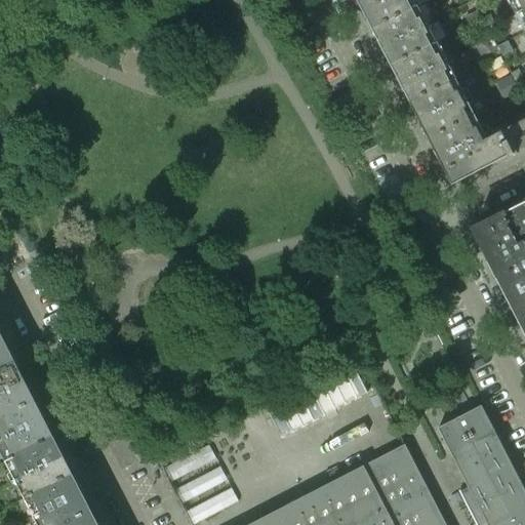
[(357,0),(363,10),(384,0),(357,0)]
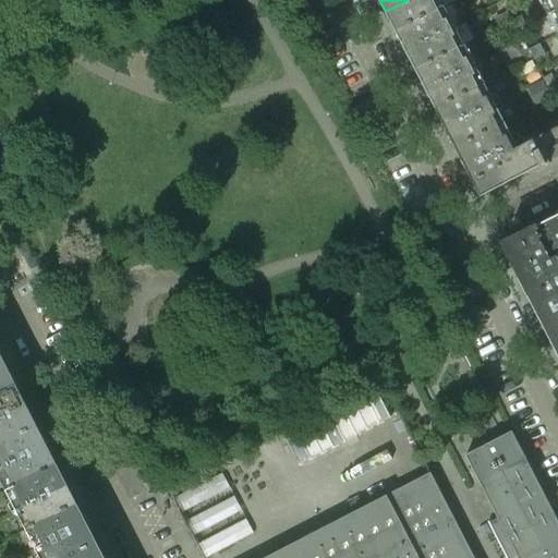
[(440,0),(408,0),(386,11),(396,32),(445,7),(440,0)]
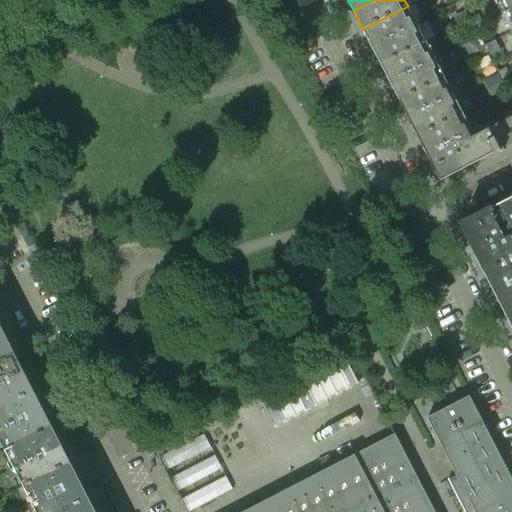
[(460,0),(465,8),(472,5),(469,0),(460,0)]
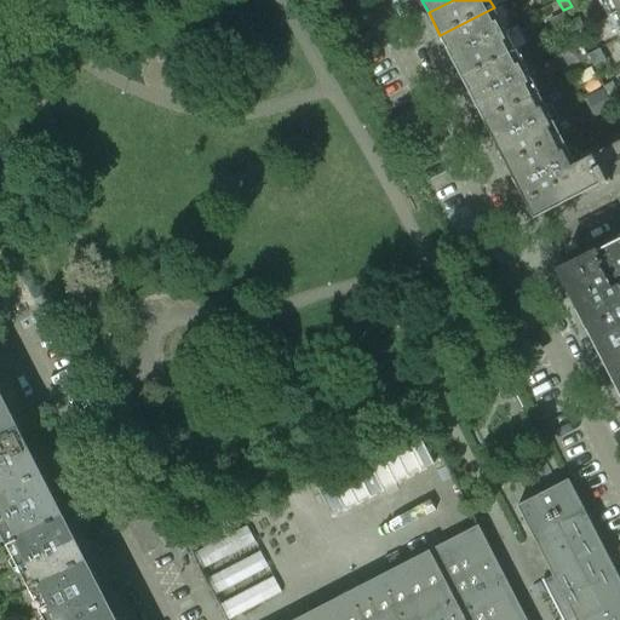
[(619,0),(598,0),(607,17),(619,9),(619,0)]
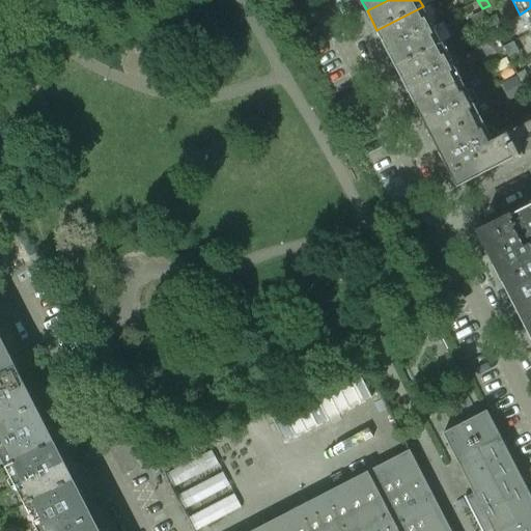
[(423,6),(376,30),(386,48),(432,24),(423,6)]
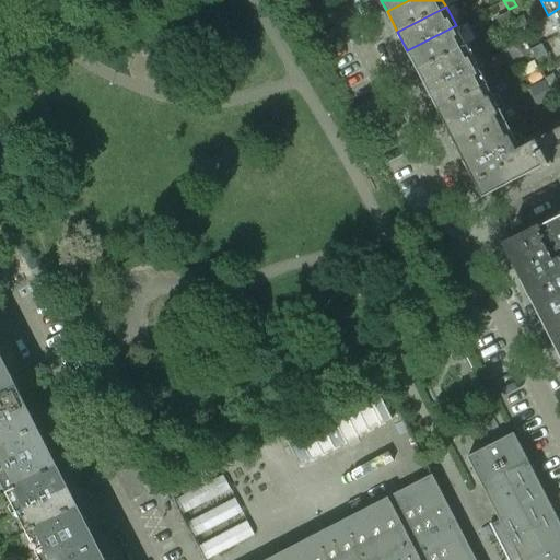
[(559,8),(548,15),(558,33),(559,31),(559,8)]
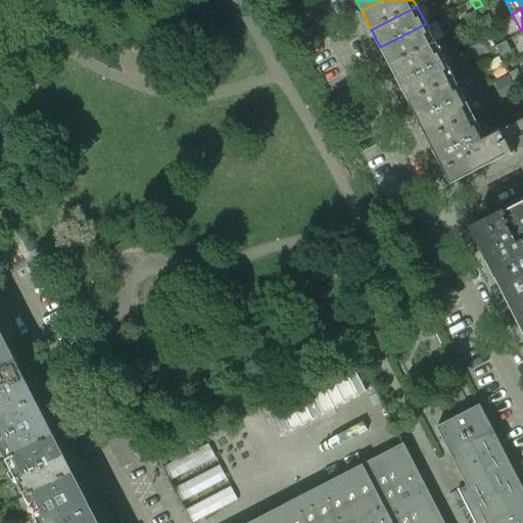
[(426,24),(380,47),(389,64),(435,41),(426,24)]
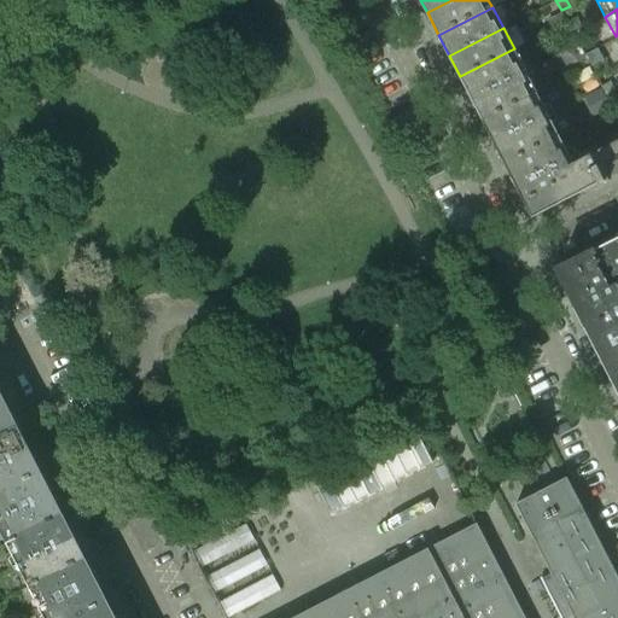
[(514,48),(460,76),(471,98),(525,70),(514,48)]
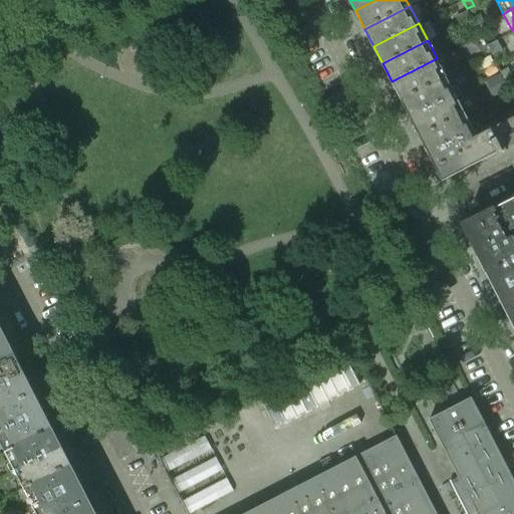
[(437,58),(392,81),(402,98),(446,76),(437,58)]
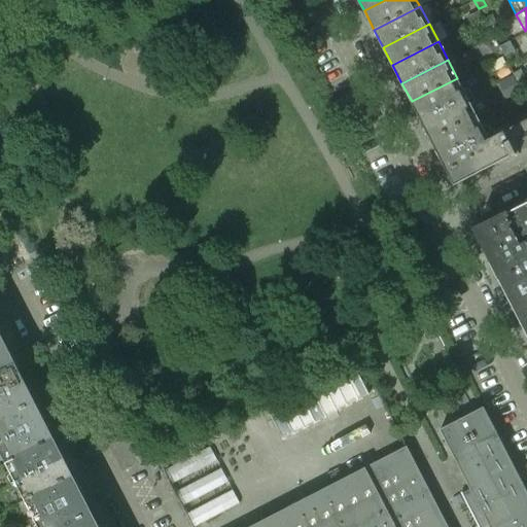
[(523,77),(514,60),(506,63),(516,81),(523,77)]
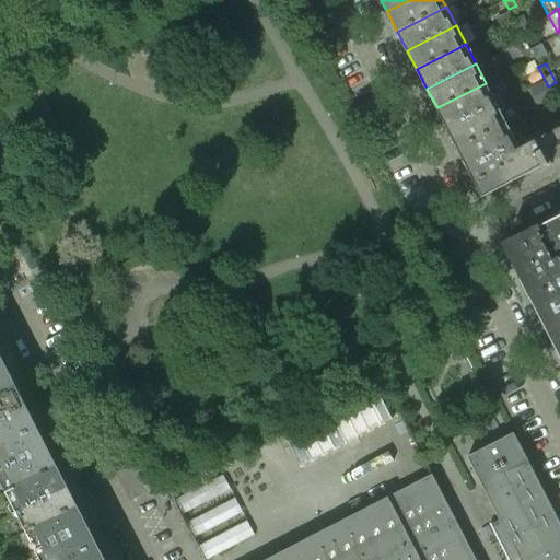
[(486,83),(438,107),(447,127),(496,102),(486,83)]
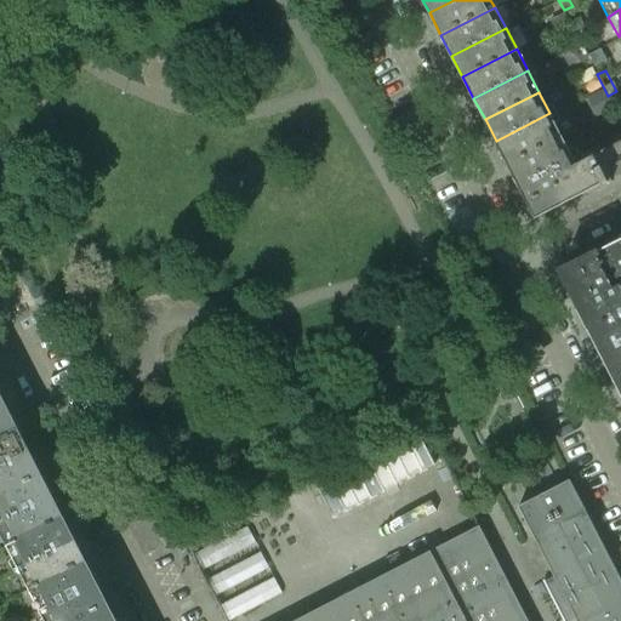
[(550,113),(496,141),(507,163),(560,135),(550,113)]
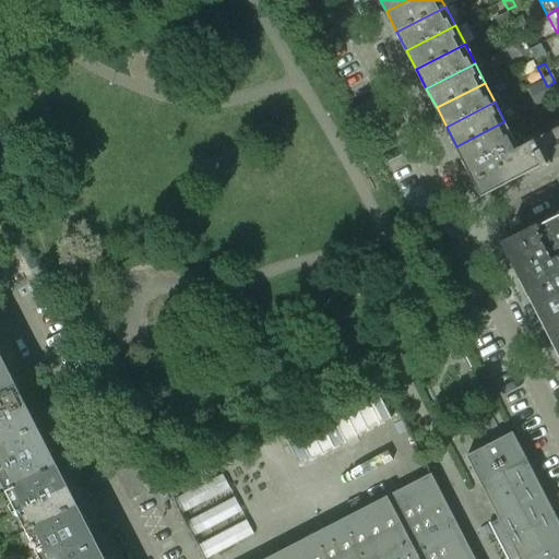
[(466,166),(501,147),(512,142),(515,141),(504,121),(456,146),(466,166)]
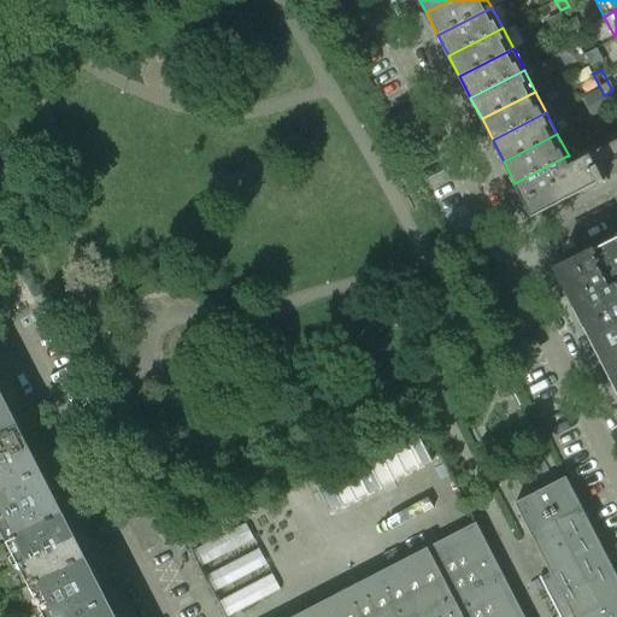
[(571,197),(616,172),(616,137),(568,163),(565,157),(553,163),(571,197)]
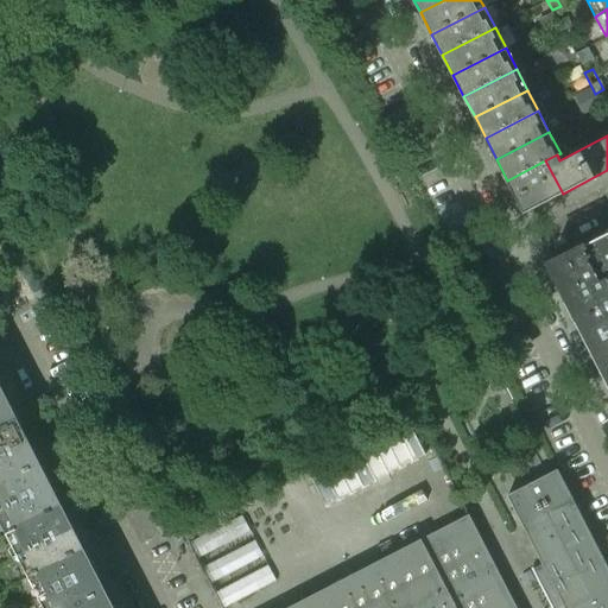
[(563,194),(545,160),(507,181),(521,208),(531,210),(563,194)]
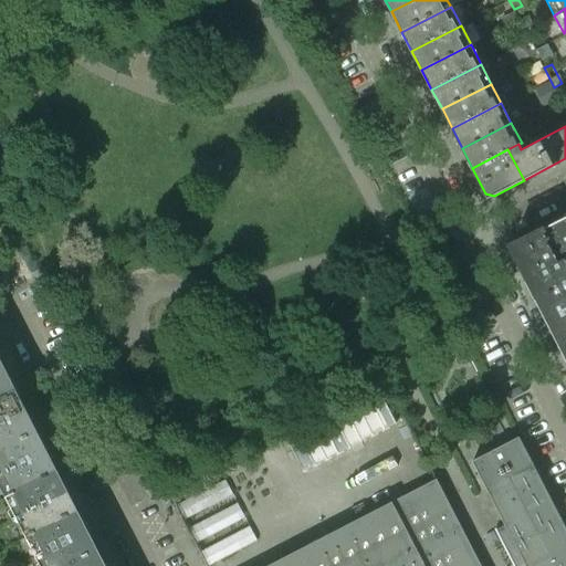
[(565,218),(541,231),(558,265),(565,260),(565,218)]
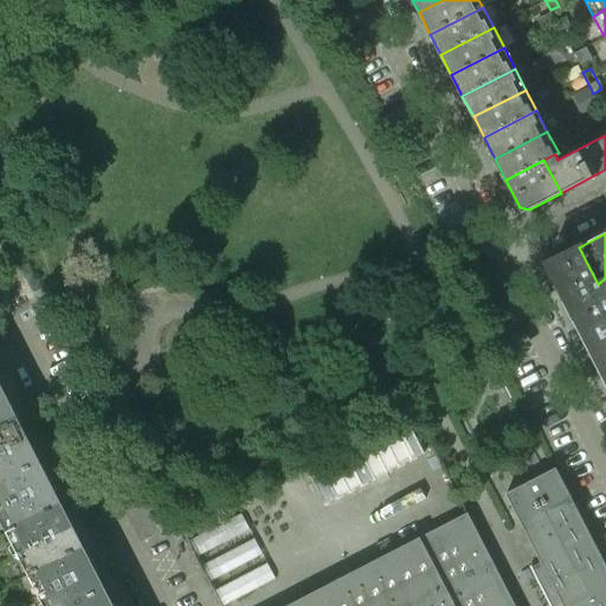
[(579,247),(554,260),(546,264),(575,320),(605,303),(605,278),(598,284),(579,247)]
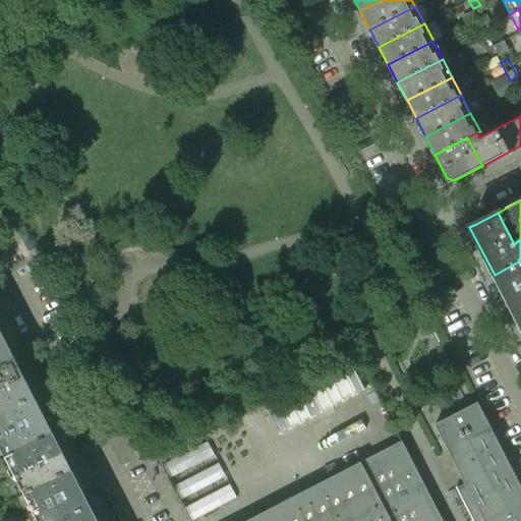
[(520,261),(495,275),(513,310),(520,306),(520,261)]
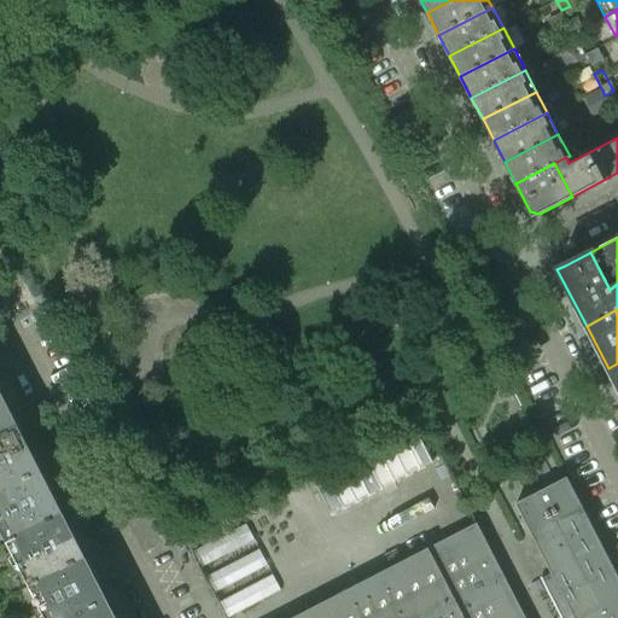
[(0,437),(17,429),(6,408),(0,410),(0,437)]
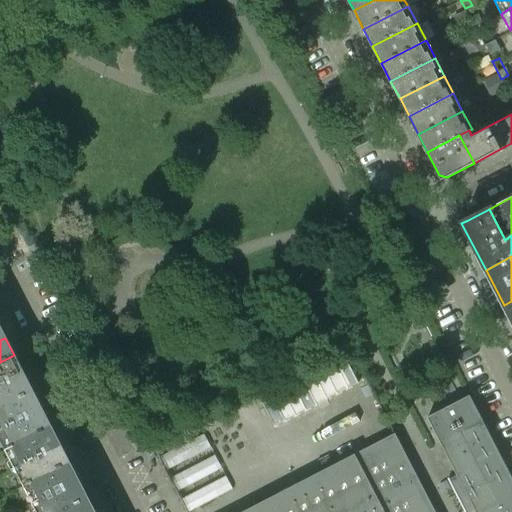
[(0,385),(24,374),(14,355),(0,362),(0,385)]
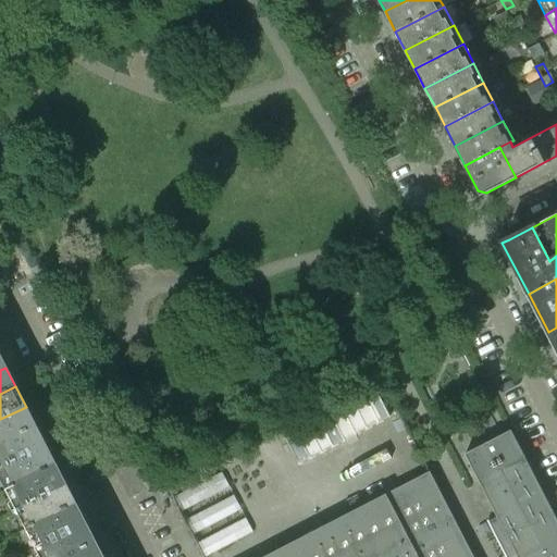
[(0,443),(36,425),(26,407),(0,419),(0,443)]
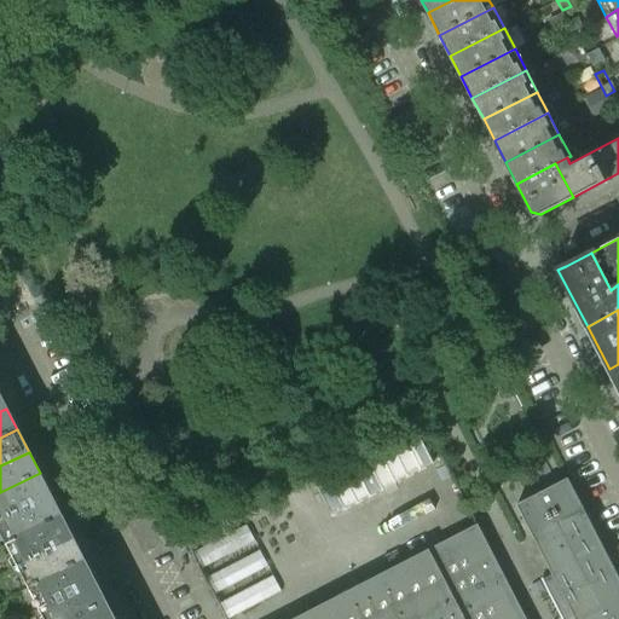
[(0,520),(51,495),(40,473),(0,492),(0,520)]
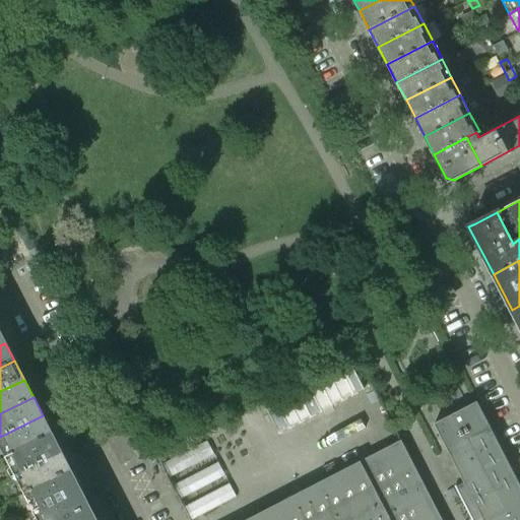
[(519,519),(519,481),(478,401),(434,425),(463,481),(456,484),(465,502),(473,519),(480,516),(482,519),(519,519)]
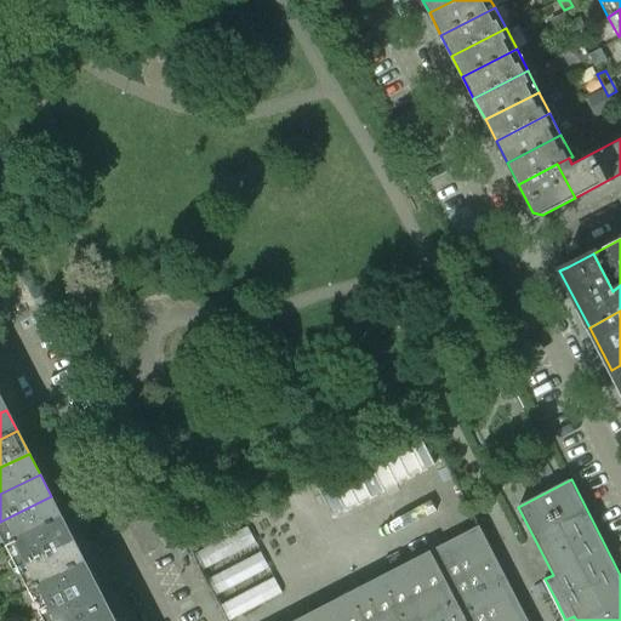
[(0,529),(9,546),(62,518),(51,496),(0,522),(0,529)]
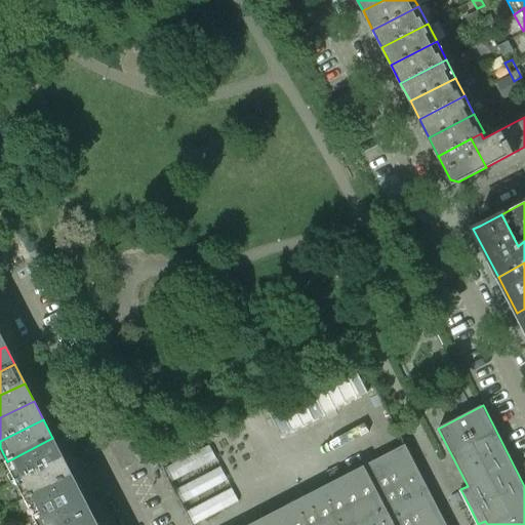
[(16,480),(63,456),(52,438),(7,461),(16,480)]
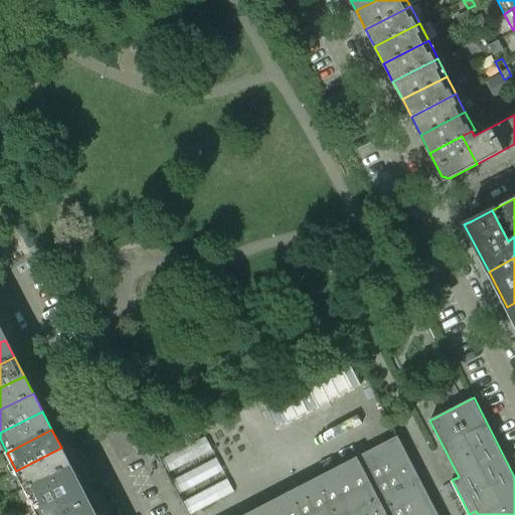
[(208,434),(162,455),(188,512),(234,491),(208,434)]
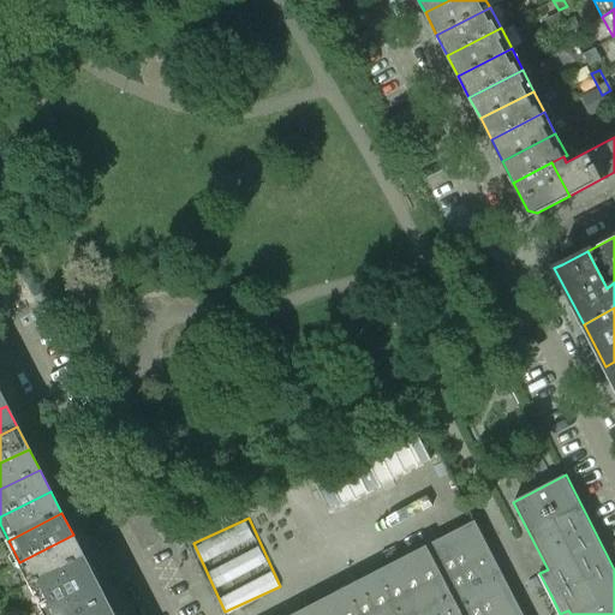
[(523,614),(475,520),(288,614),(523,614)]
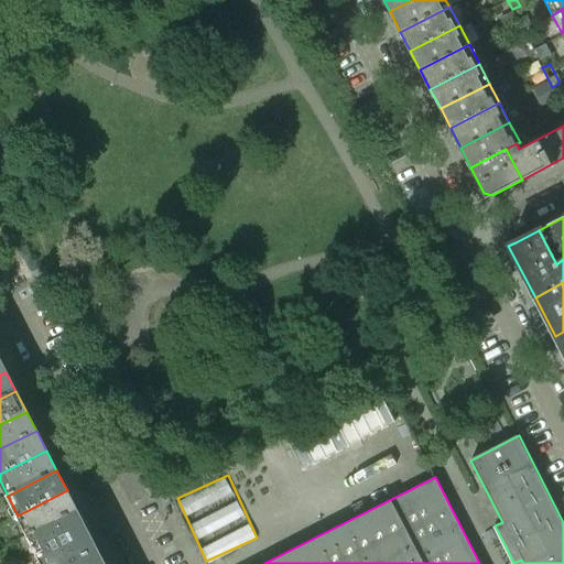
[(28,534),(77,510),(67,490),(18,516),(28,534)]
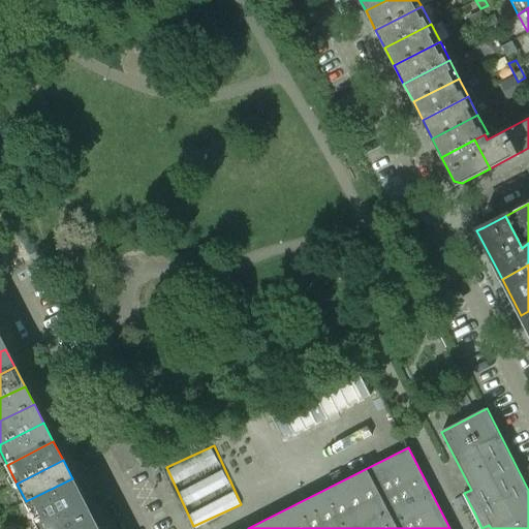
[(35,520),(82,496),(72,478),(26,501),(35,520)]
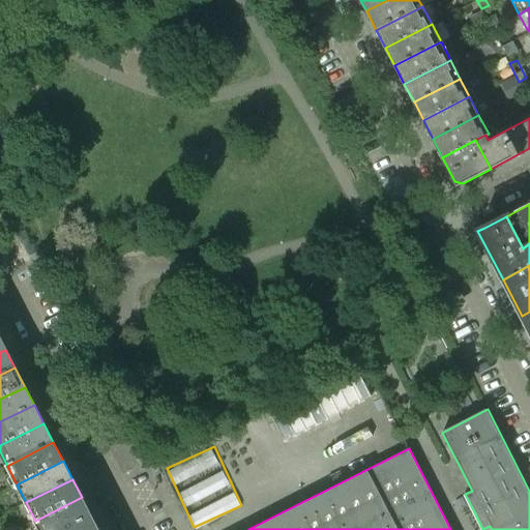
[(39,529),(61,529),(91,516),(82,497),(35,521),(39,529)]
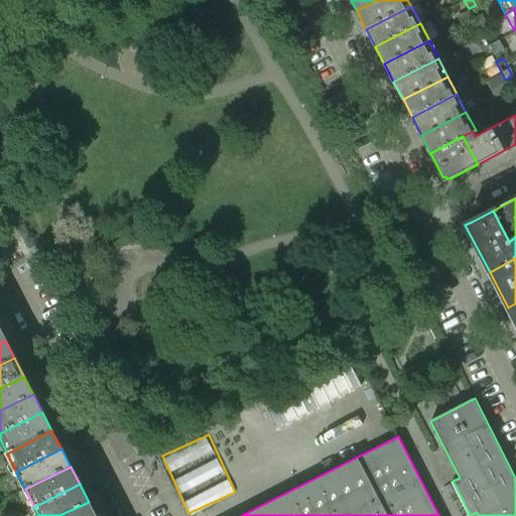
[(96,515),(89,502),(59,515),(96,515)]
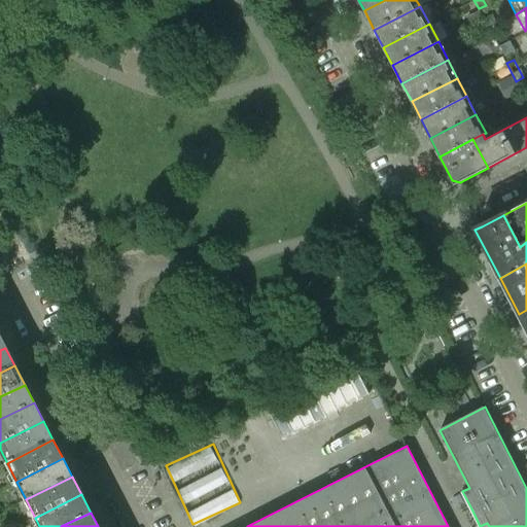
All buildings are outlined.
